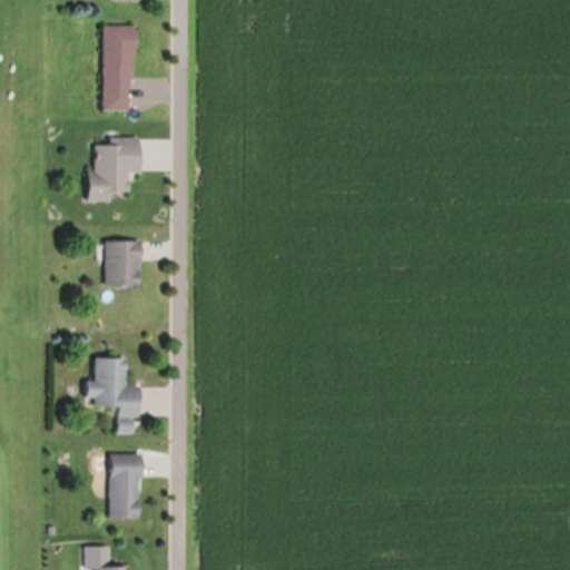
[(135,109),(135,26),(105,25),(105,109),(135,109)]
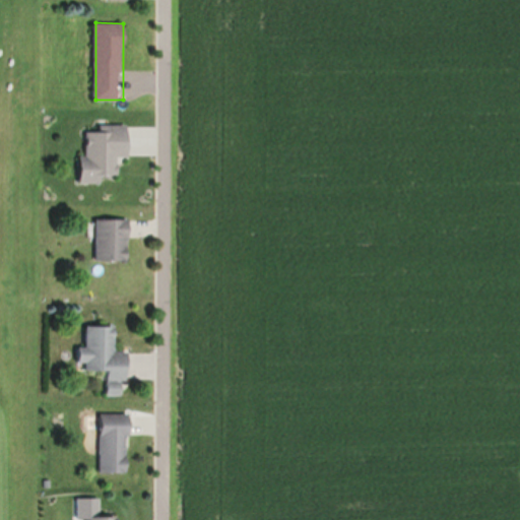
[(87,155),(82,155),(82,182),(119,182),(120,155),(130,155),(130,127),(87,126),(87,155)]
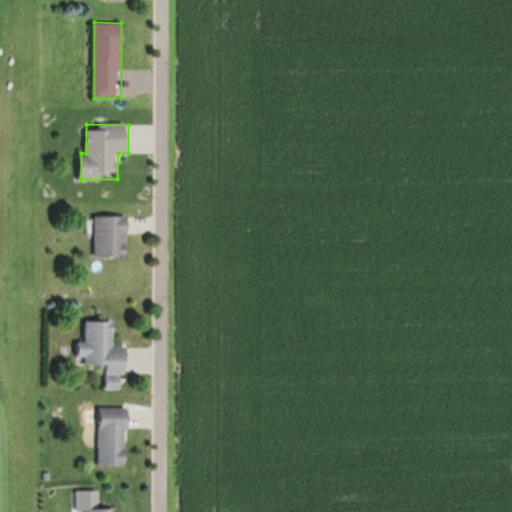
[(128,216),(96,216),(96,257),(128,257),(128,216)]
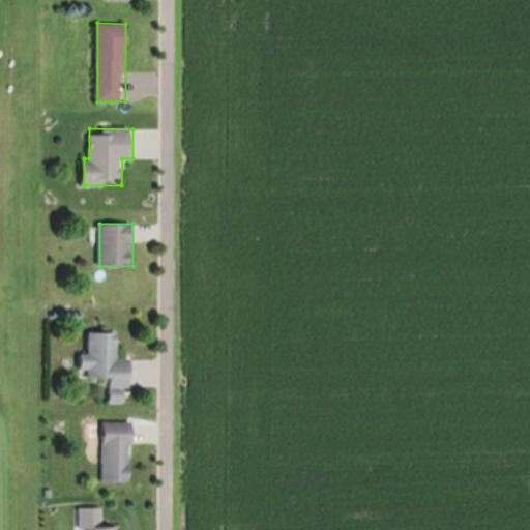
[(133,359),(119,359),(120,333),(90,332),(90,354),(82,354),(82,370),(89,370),(88,378),(111,378),(111,403),(130,404),(133,359)]
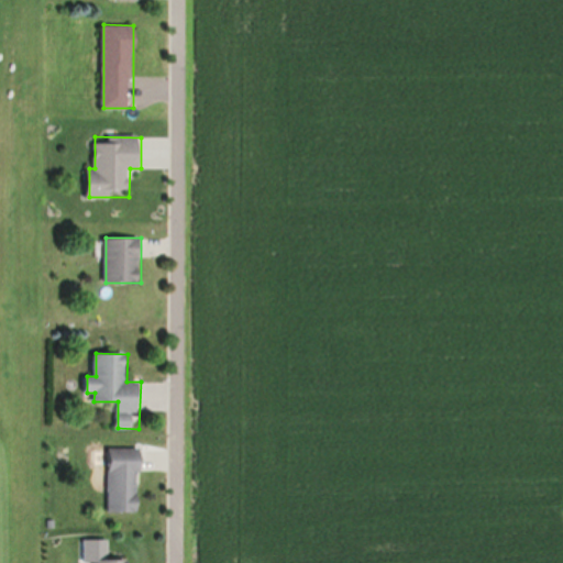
[(109,512),(142,512),(142,448),(109,448),(109,512)]
